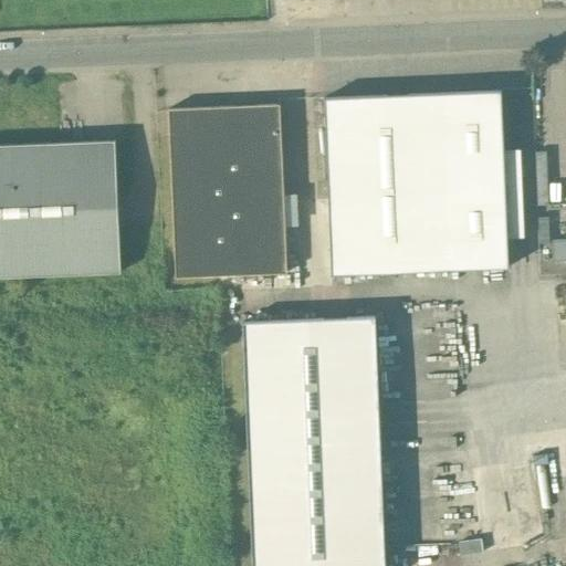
[(501,91),(324,97),(332,275),(337,274),(509,268),(501,91)]
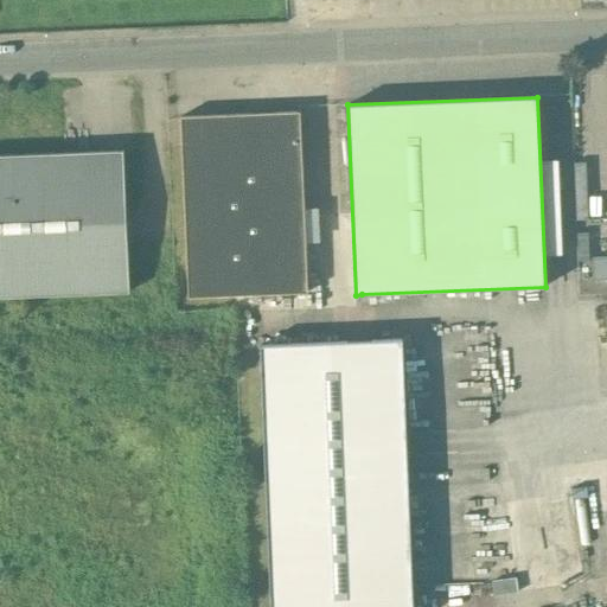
[(300,112),(180,116),(189,296),(307,292),(300,112)]
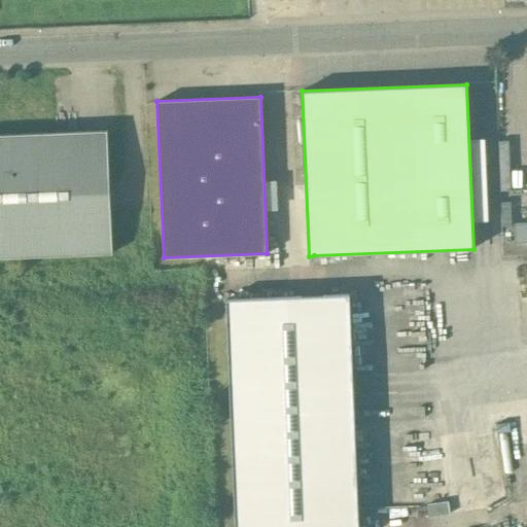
[(107,131),(0,134),(0,257),(112,253),(107,131)]
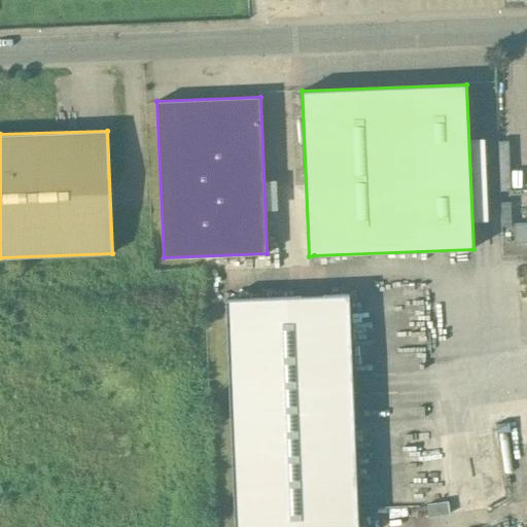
[(512,220),(513,241),(526,240),(526,214),(511,216),(510,200),(501,200),(502,221),(512,220)]
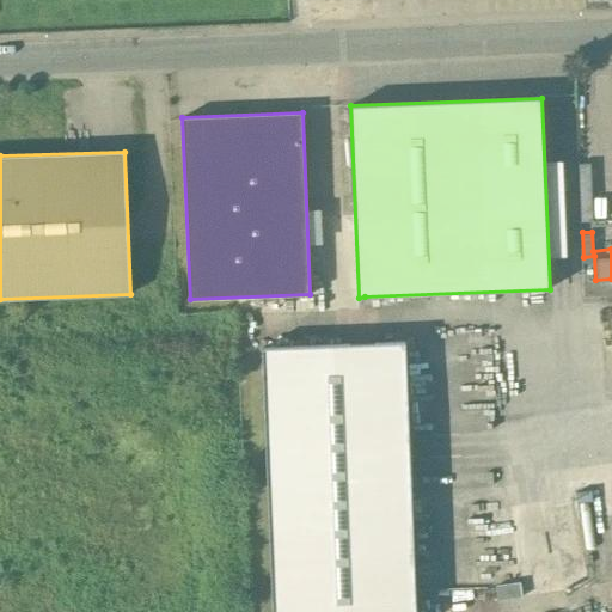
[(416,611),(408,342),(262,347),(270,611),(416,611)]
